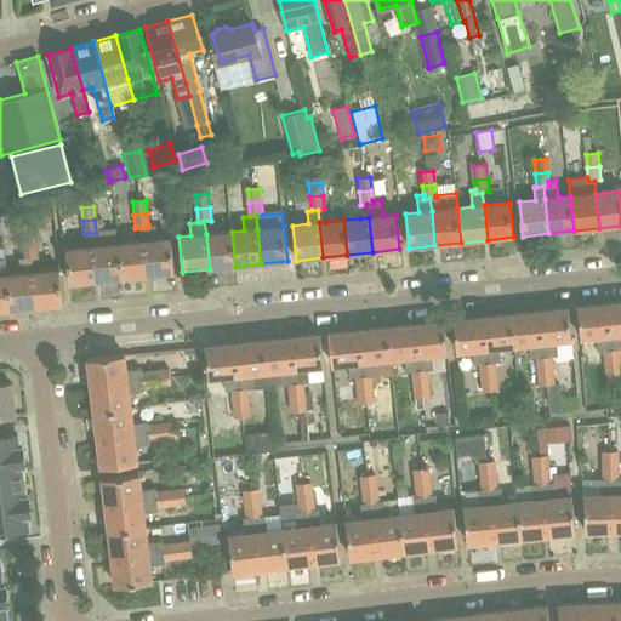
[(142,240),(146,275),(174,272),(170,238),(157,239),(155,223),(148,224),(148,227),(141,228),(142,240)]
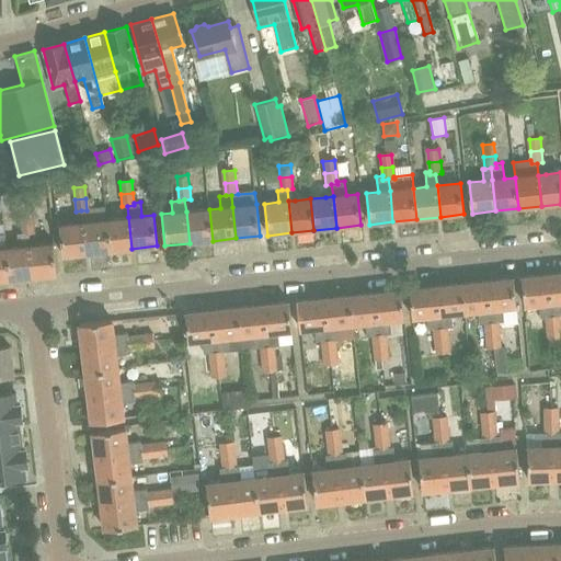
[(21,210),(22,222),(34,221),(33,209),(33,208),(21,210)]
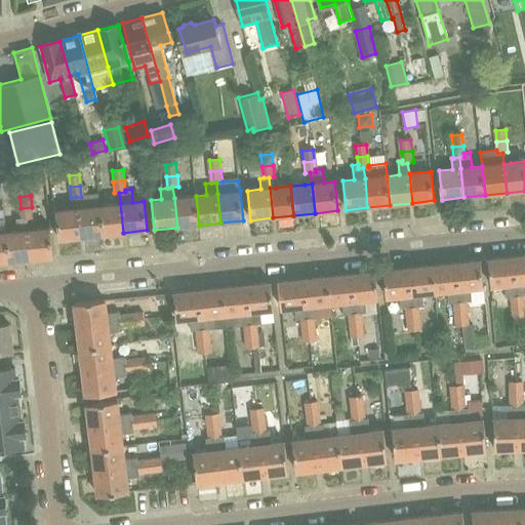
[(199,226),(196,196),(174,198),(177,228),(199,226)]
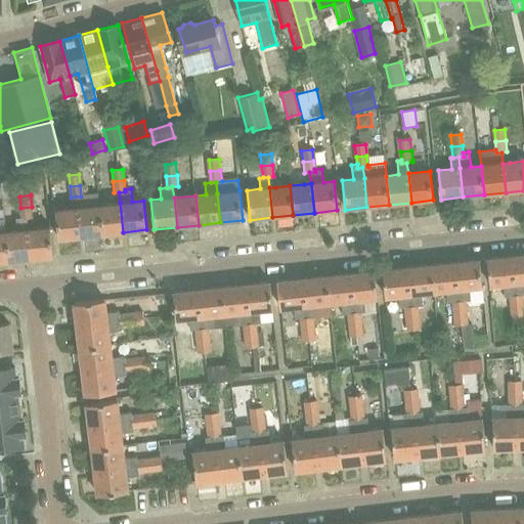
[(102,234),(99,206),(84,207),(83,197),(81,197),(76,197),(77,208),(80,236),(102,234)]
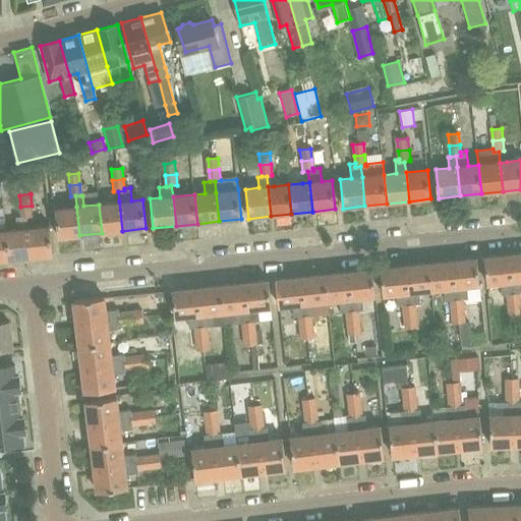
[(122,231),(119,201),(99,205),(102,233),(122,231)]
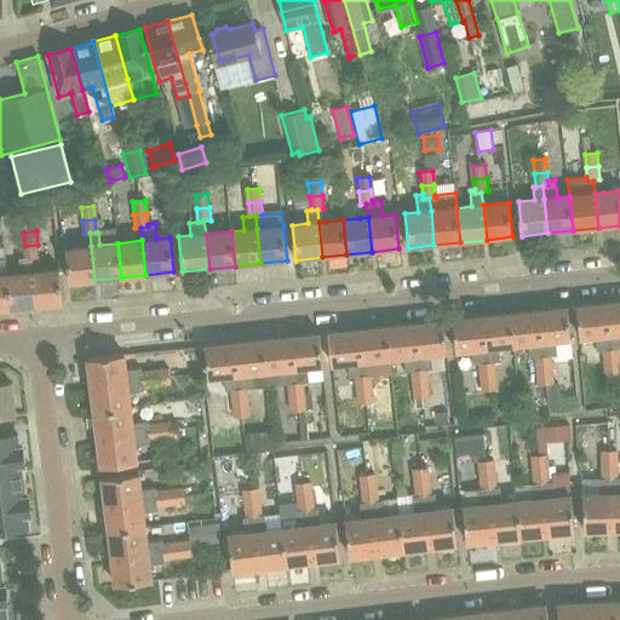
[(24,246),(26,257),(26,259),(33,258),(39,258),(38,245),(24,246)]
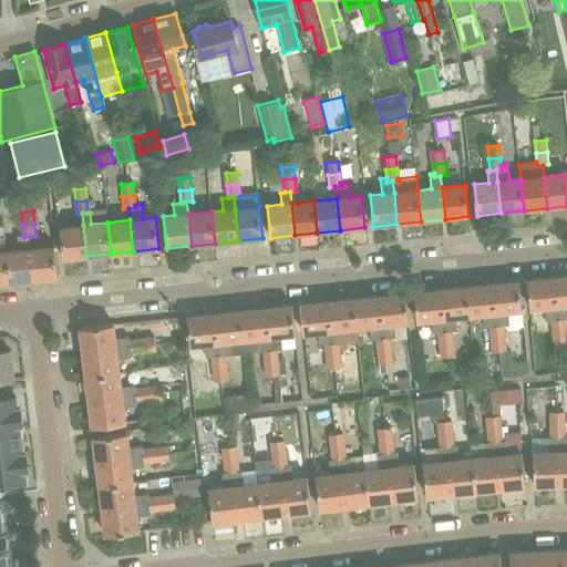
[(86,256),(83,225),(60,227),(64,259),(86,256)]
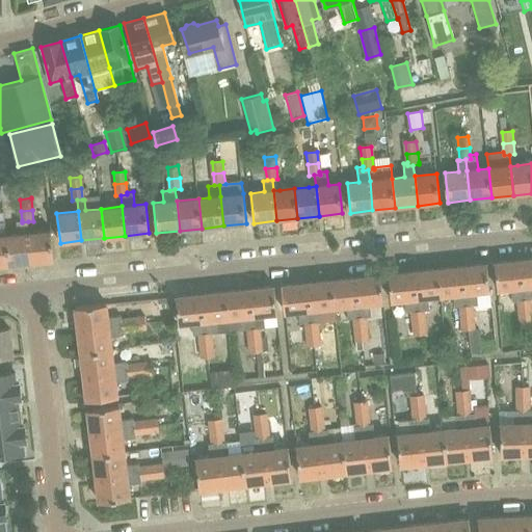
[(16,220),(17,234),(6,235),(10,265),(31,262),(29,233),(28,221),(22,222),(22,220),(16,220)]
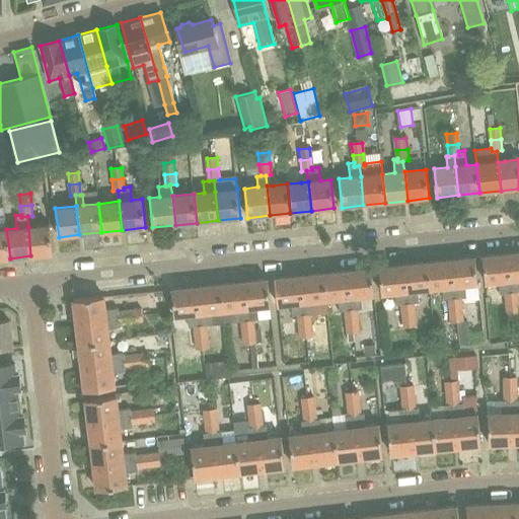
[(28,227),(30,255),(53,253),(50,225),(33,226),(28,227)]
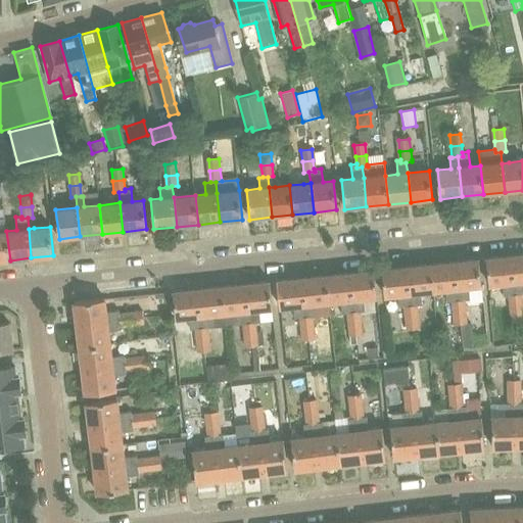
[(0,260),(10,260),(6,231),(0,232),(0,260)]
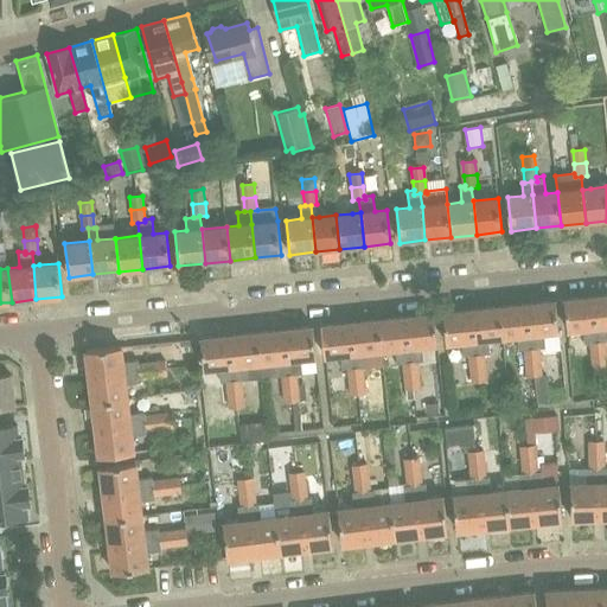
[(606,294),(594,296),(599,342),(606,340),(606,294)]
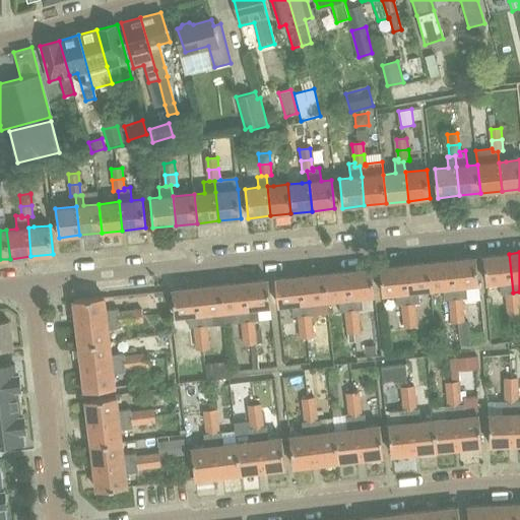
[(509,254),(483,257),(486,282),(499,281),(501,294),(506,294),(513,293),(509,254)]
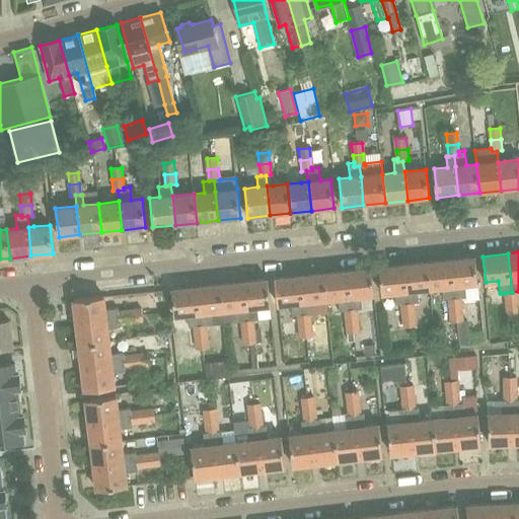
[(476,257),(451,261),(455,298),(461,297),(479,295),(476,257)]
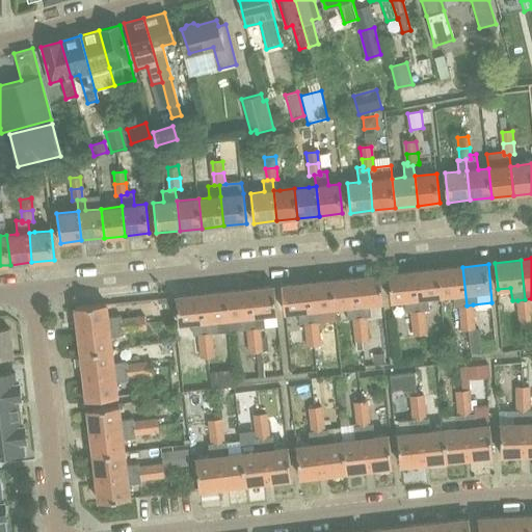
[(462,267),(437,269),(441,295),(453,294),(454,307),(459,307),(467,306),(462,267)]
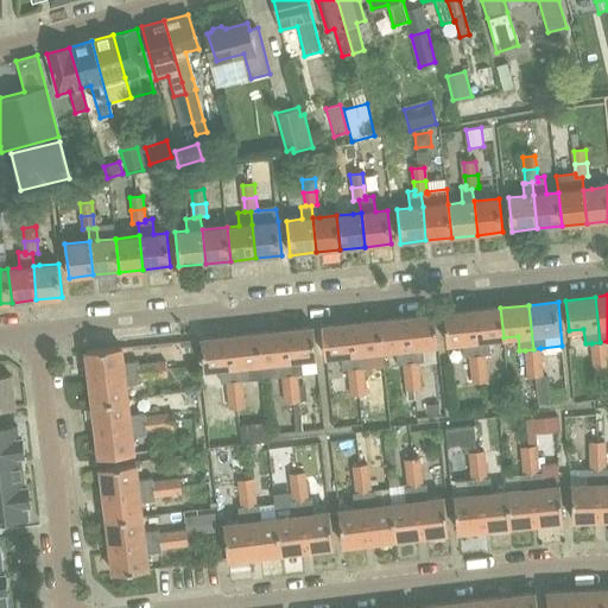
[(500,308),(474,310),(477,355),(486,354),(491,354),(489,339),(504,337),(500,308)]
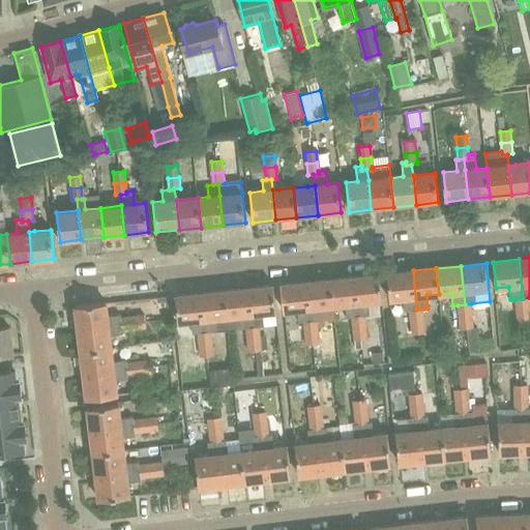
[(413,270),(387,273),(389,299),(403,298),(404,311),(410,311),(416,310),(413,270)]
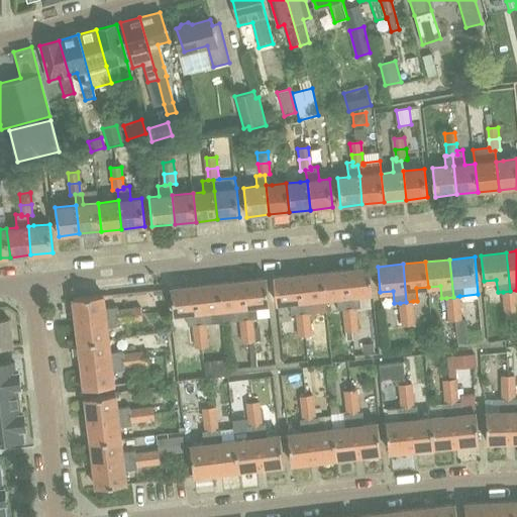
[(370,268),(345,271),(349,308),(355,307),(360,307),(359,294),(372,293),(370,268)]
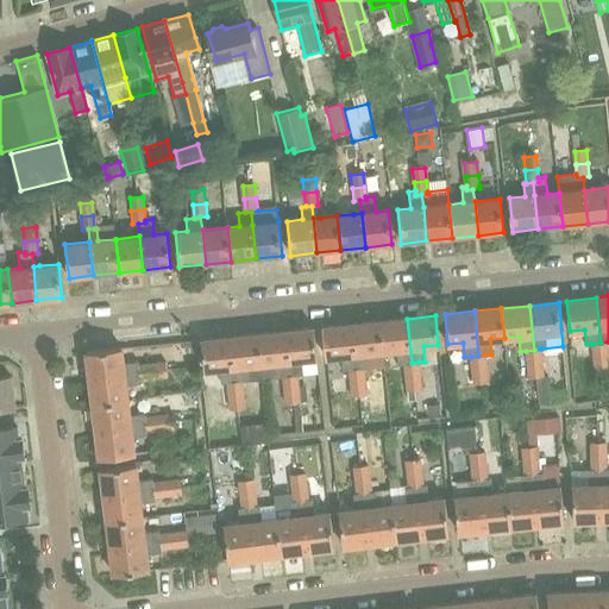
[(407,319),(380,321),(383,351),(396,350),(399,364),(403,364),(412,363),(407,319)]
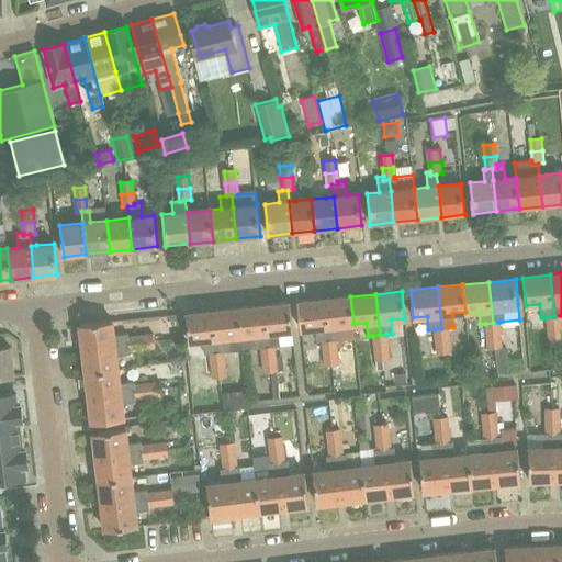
[(350,296),(325,299),(329,340),(336,339),(341,339),(339,325),(353,324),(350,296)]
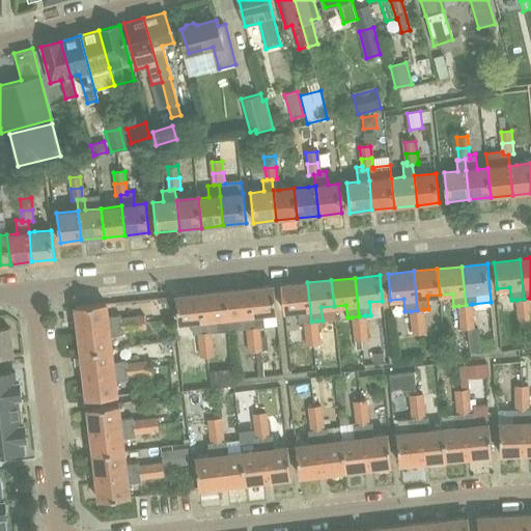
[(307,282),(280,285),(283,311),(298,310),(299,323),(304,323),(311,322),(307,282)]
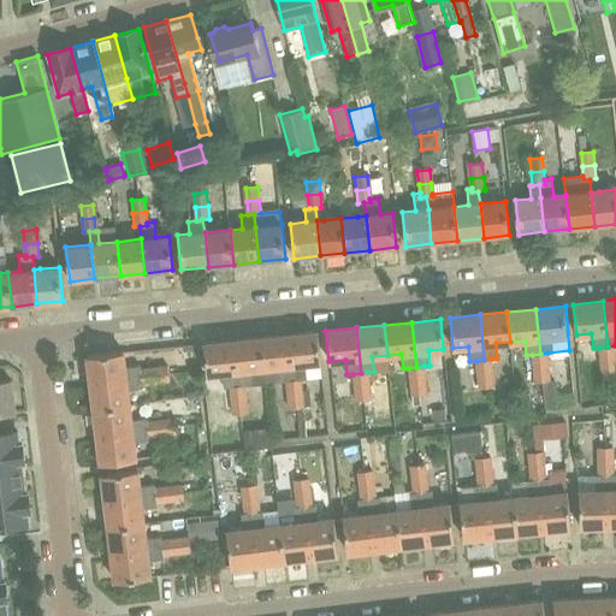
[(317,332),(290,335),(295,380),(303,379),(307,379),(306,363),(320,362),(317,332)]
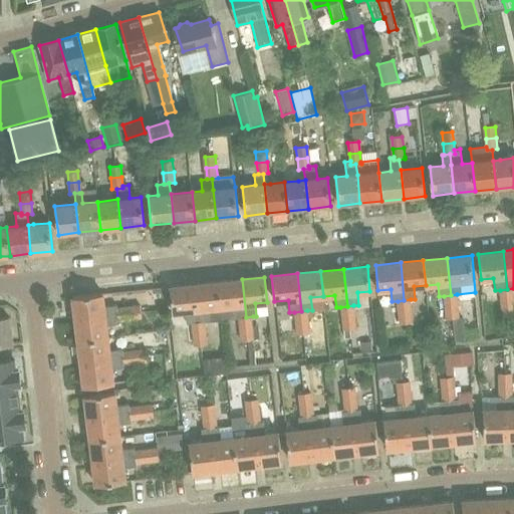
[(242,279),(218,282),(221,307),(232,306),(234,318),(239,318),(246,317),(242,279)]
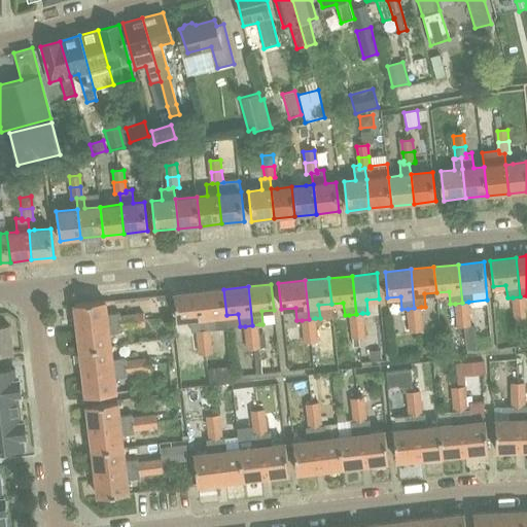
[(223,289),(200,291),(204,330),(211,330),(215,329),(213,316),(226,315),(223,289)]
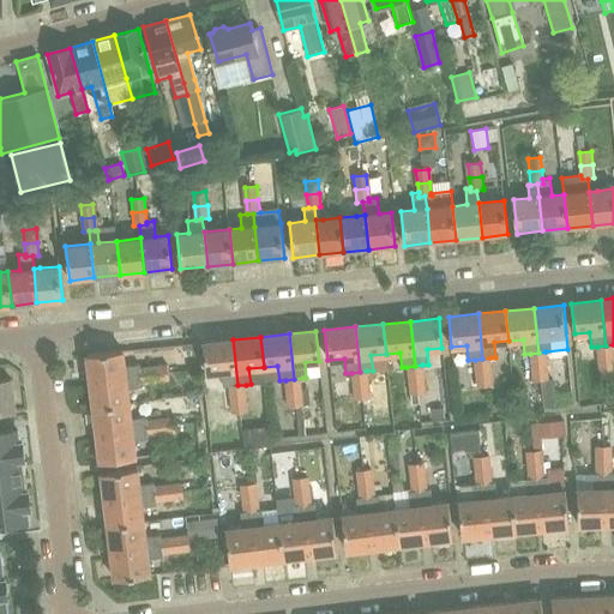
[(233,339),(202,343),(205,373),(218,372),(221,387),(229,386),(238,385),(233,339)]
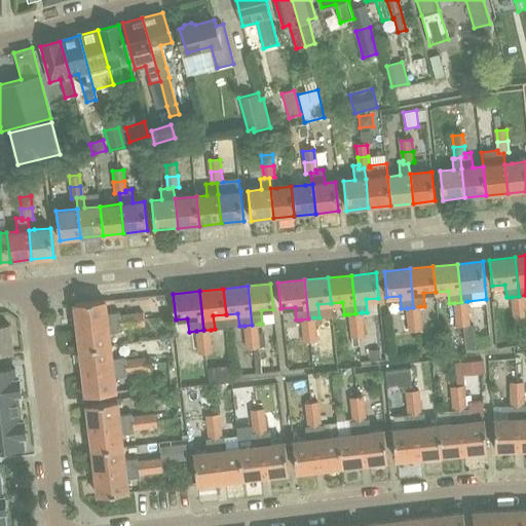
[(519,296),(512,297),(513,308),(525,306),(525,304),(525,295),(519,296)]
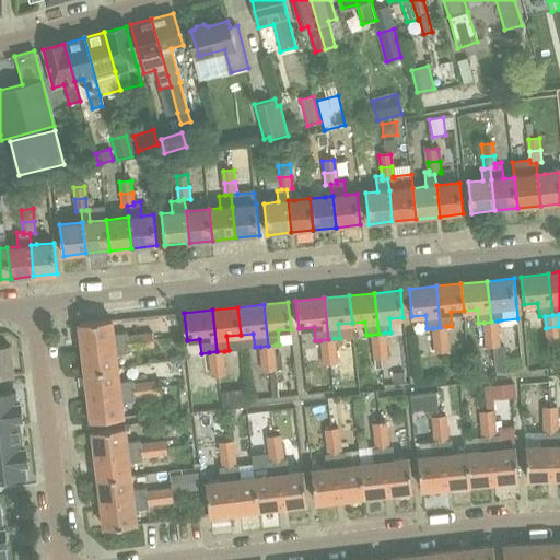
[(111,318),(78,323),(81,347),(127,341),(127,335),(126,331),(113,333),(111,318)]
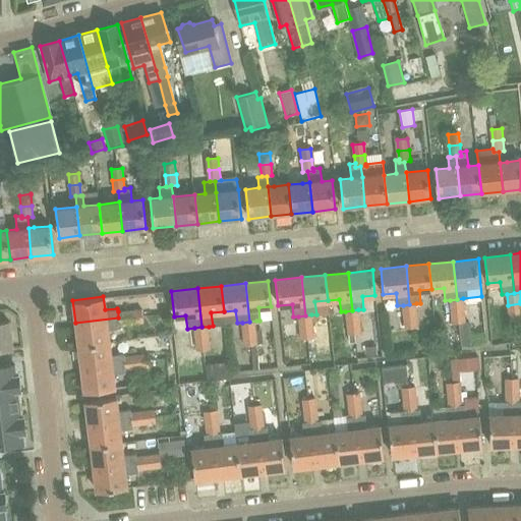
[(457,299),(450,300),(451,311),(465,310),(463,298),(457,299)]
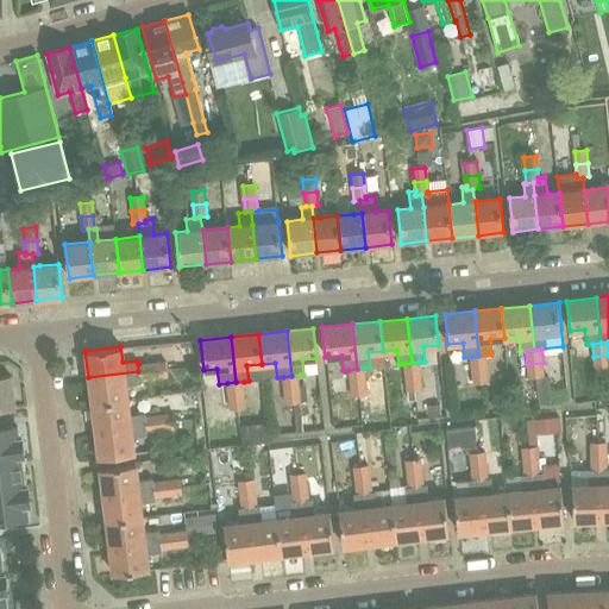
[(478,356),(471,357),(472,370),(488,369),(487,355),(478,356)]
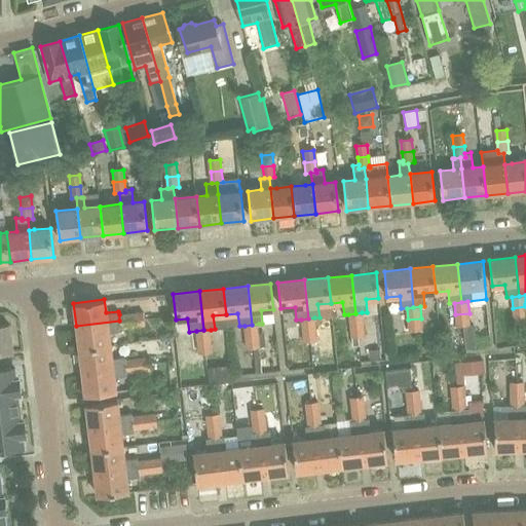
[(525,306),(513,308),(515,320),(525,318),(525,306)]
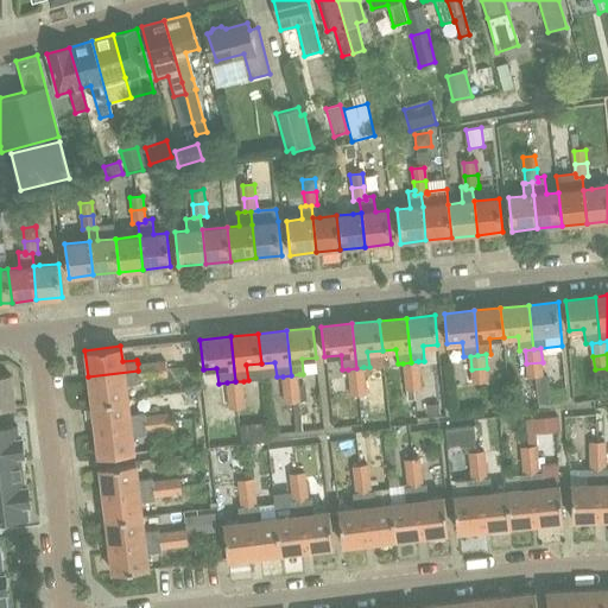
[(163,360),(150,361),(152,377),(165,375),(163,360)]
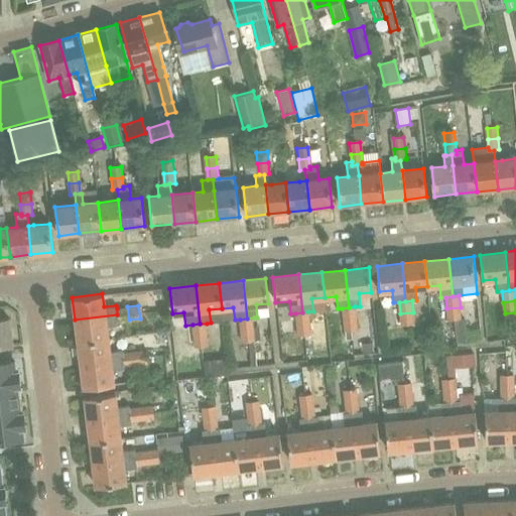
[(127,306),(117,308),(117,314),(118,321),(129,319),(127,306)]
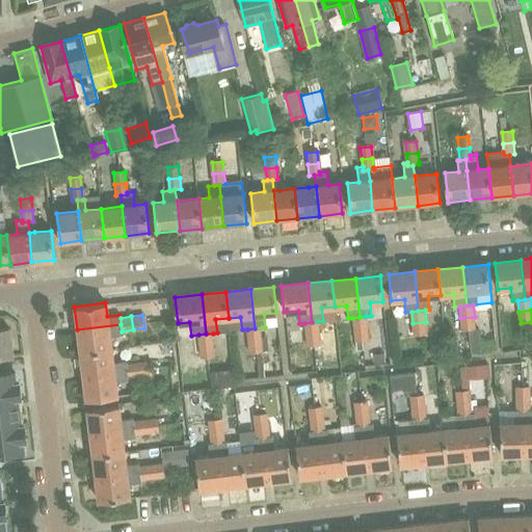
[(360,317),(352,318),(354,329),(368,328),(366,316),(360,317)]
